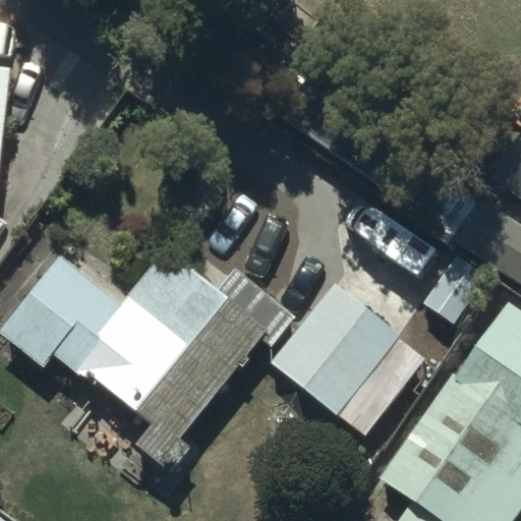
[(0,140),(8,60),(0,58),(0,140)]
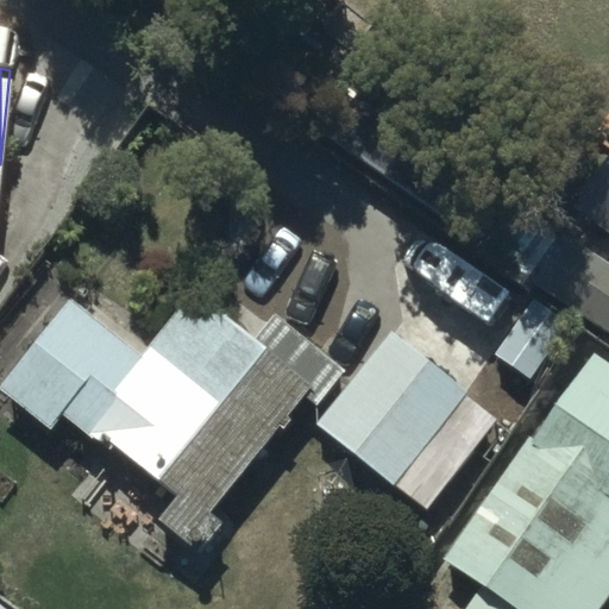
[(608,159),(577,209),(608,231),(608,159)]
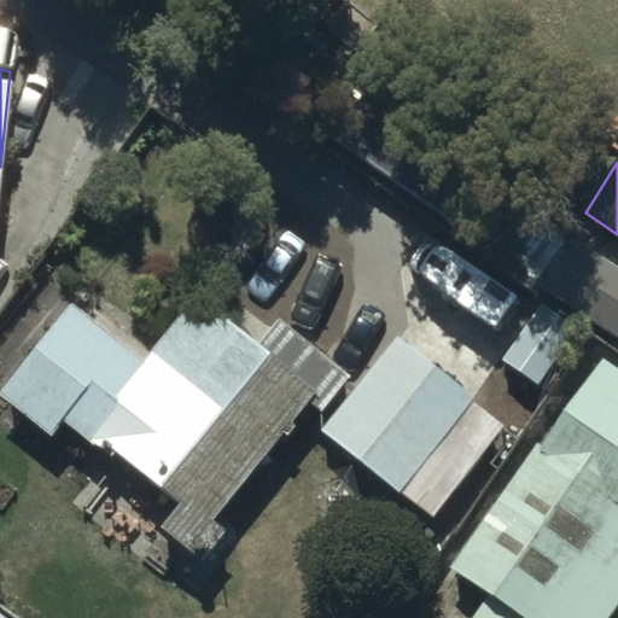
[(617,256),(582,231),(543,285),(617,338),(617,256)]
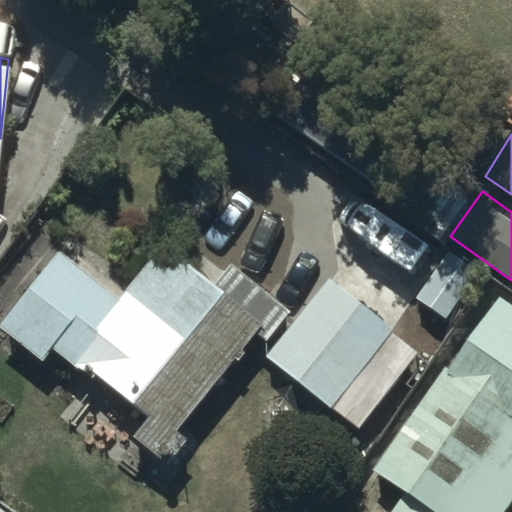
[(56,250),(0,323),(0,324),(43,357),(54,343),(145,409),(130,430),(169,459),(187,436),(175,426),(254,331),(265,339),(290,307),(228,260),(215,277),(163,239),(119,298),(56,250)]
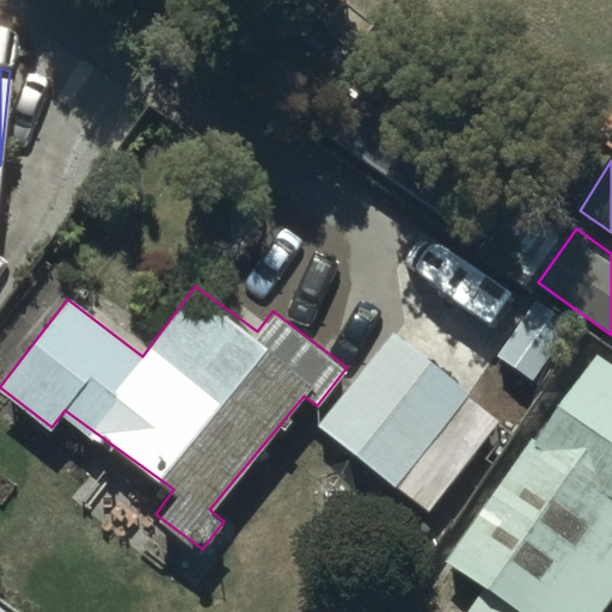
[(393,329),(316,423),(428,510),(499,414),(393,329)]
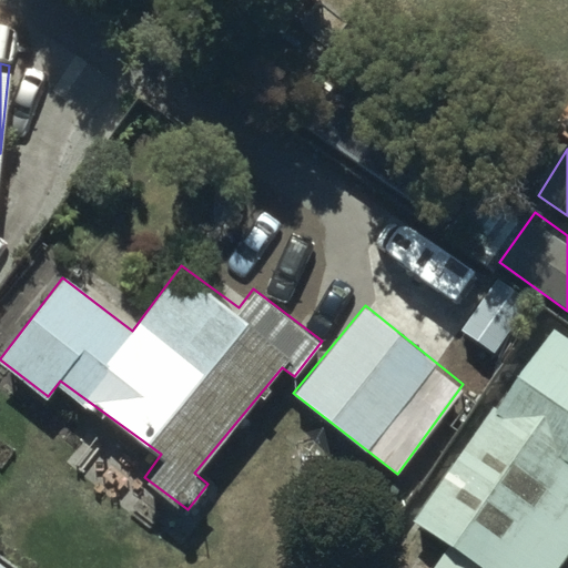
[(567,567),(567,353),(557,345),(387,567),(567,567)]
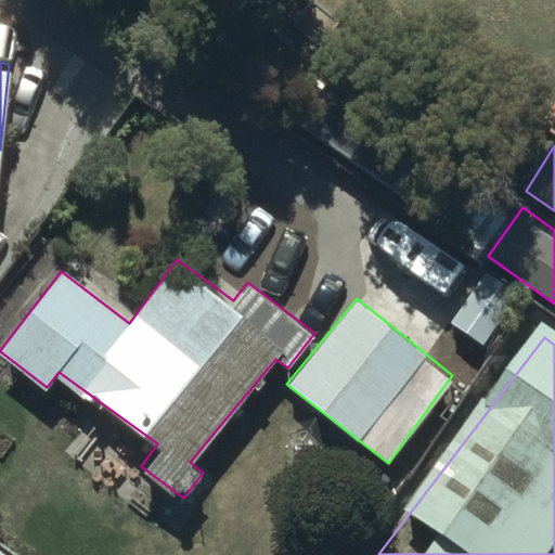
All buildings are outlined.
